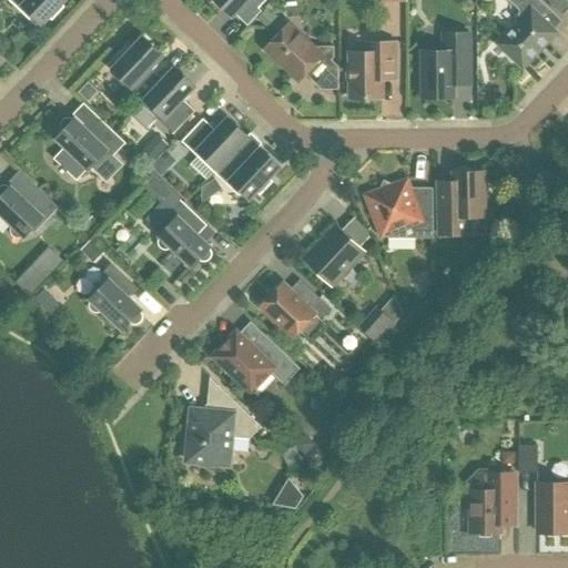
[(63,0),(9,0),(29,20),(36,20),(41,24),(48,17),(51,20),(63,7),(60,4),(63,0)]
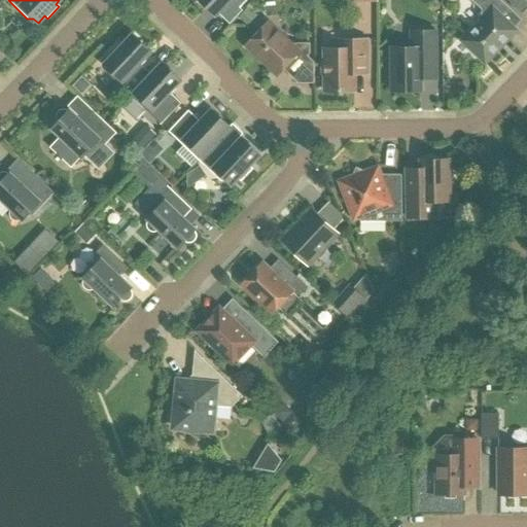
[(198,0),(214,15),(225,3),(235,11),(245,0),(198,0)]
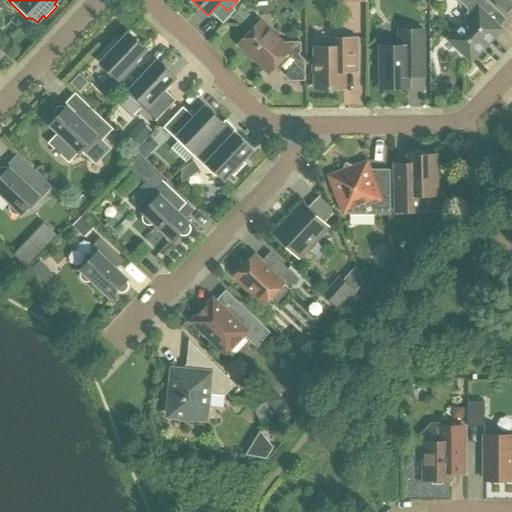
[(470,60),(499,29),(483,14),(492,5),(486,0),(457,0),(472,14),(449,39),(470,60)]
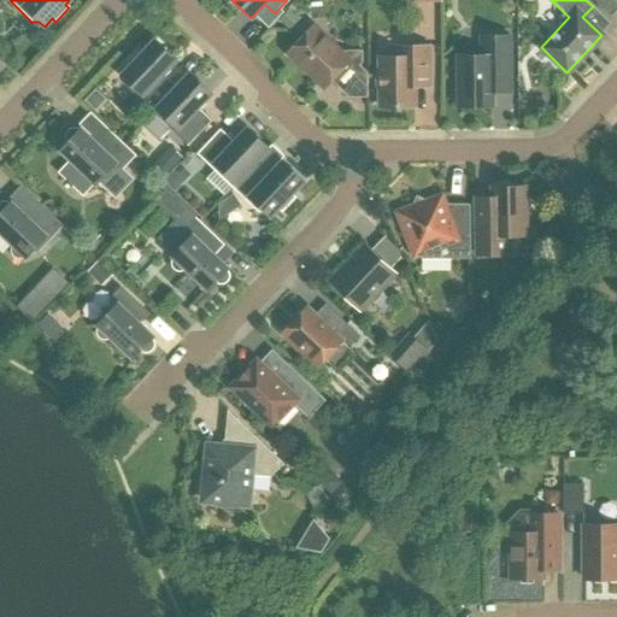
[(291,10),(280,22),(288,30),(299,19),(291,10)]
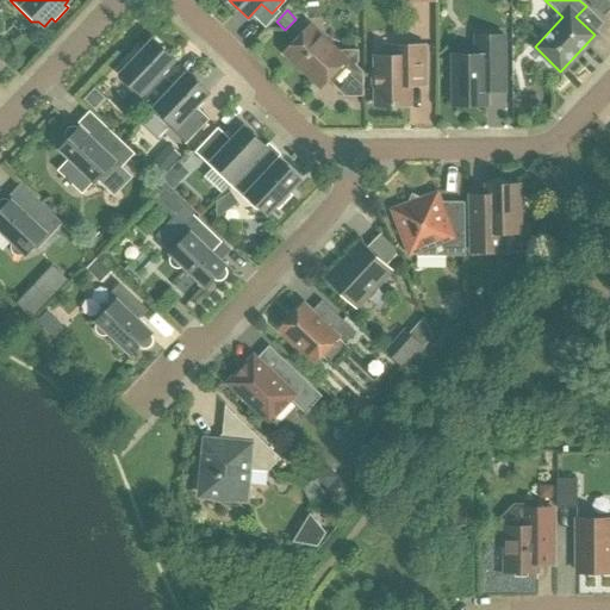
[(334,50),(309,26),(284,51),(321,86),(343,62),(352,68),(358,62),(358,50),(334,50)]
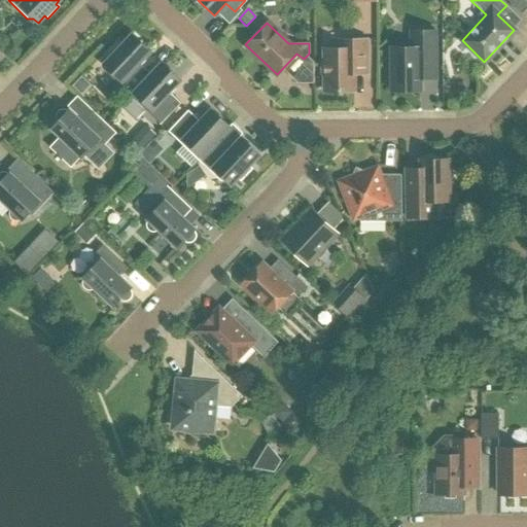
[(390,47),(390,92),(420,91),(419,79),(435,79),(435,60),(435,31),(410,31),(410,47),(390,47)]
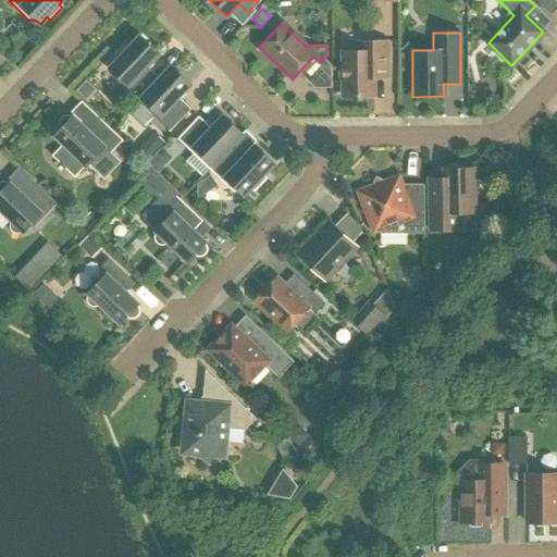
[(140,98),(159,78),(147,67),(159,54),(139,37),(128,48),(126,45),(113,58),(116,61),(110,69),(114,73),(114,79),(137,101),(138,102),(141,99),(140,98)]
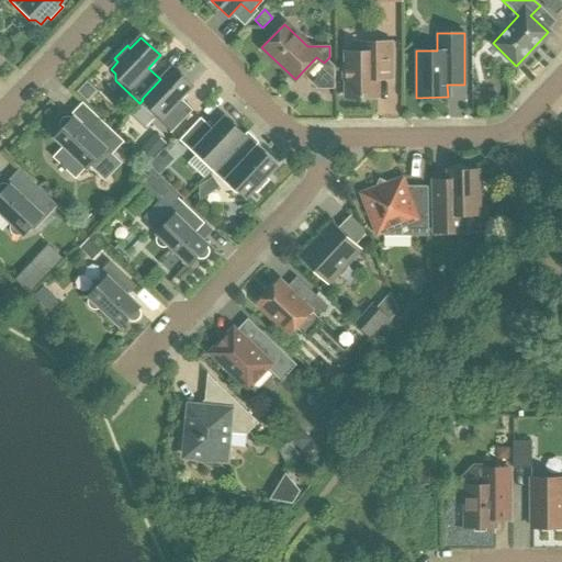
[(346,98),(377,98),(377,74),(391,74),(390,42),(368,42),(368,52),(345,52),(346,98)]
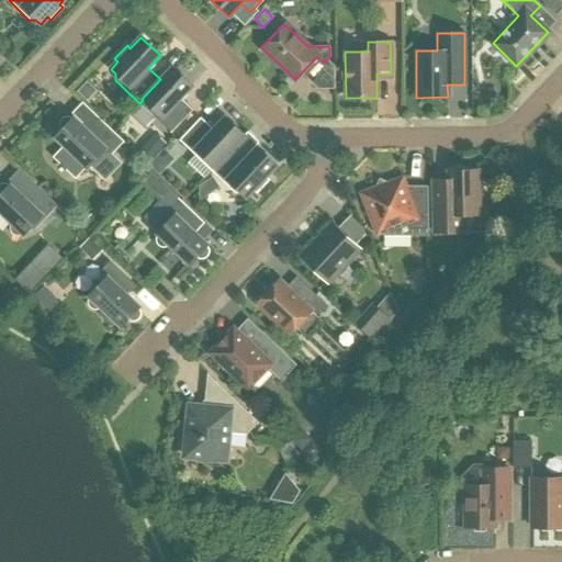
[(142,99),(143,100),(147,104),(147,110),(171,133),(192,110),(180,98),(192,86),(172,67),(160,80),(160,79),(142,99)]
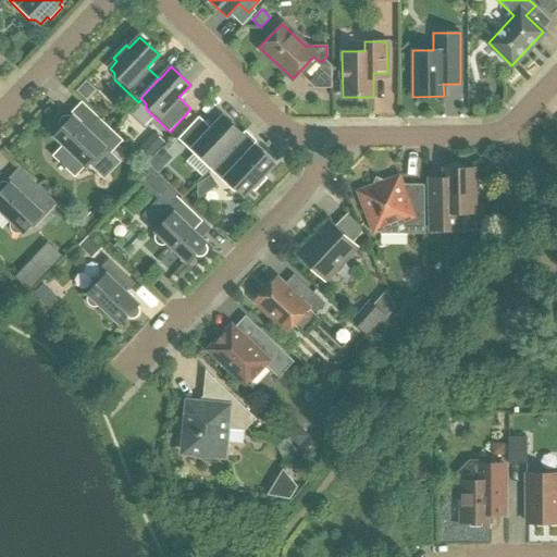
[(314,88),(331,88),(331,71),(321,71),(309,83),(314,88)]
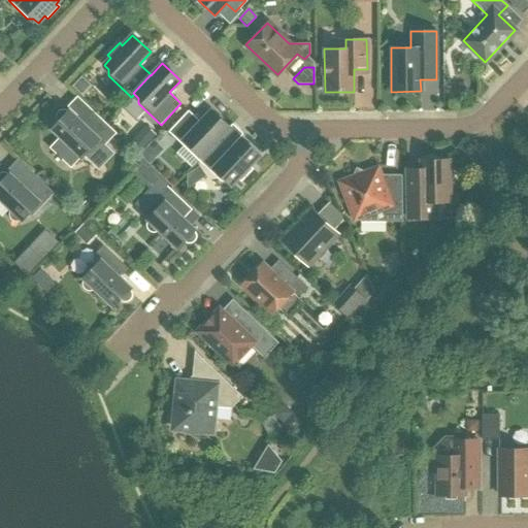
[(68,111),(67,110),(65,109),(63,109),(62,109),(60,110),(59,110),(58,111),(57,113),(56,114),(56,116),(56,117),(56,118),(56,119),(57,121),(57,122),(58,123),(52,129),(60,136),(48,147),(71,169),(87,153),(93,153),(102,142),(105,145),(117,133),(92,110),(80,122),(69,110),(68,111)]
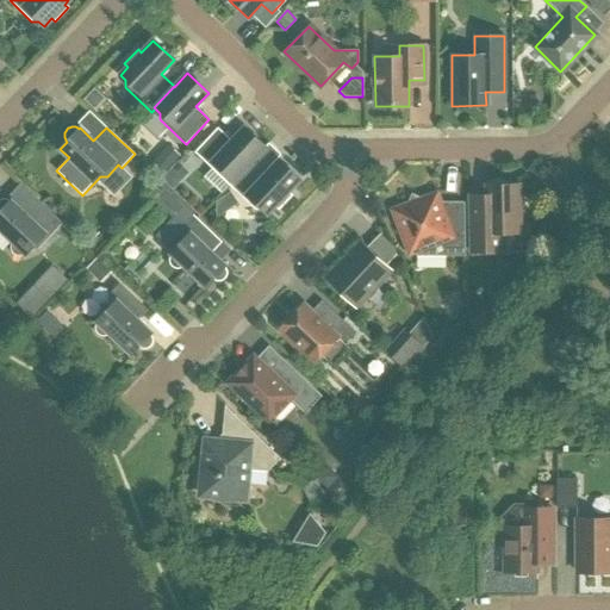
[(251,160),(253,161),(266,147),(244,128),(231,141),(218,128),(194,153),(221,176),(228,176),(232,181),(251,161),(251,160)]
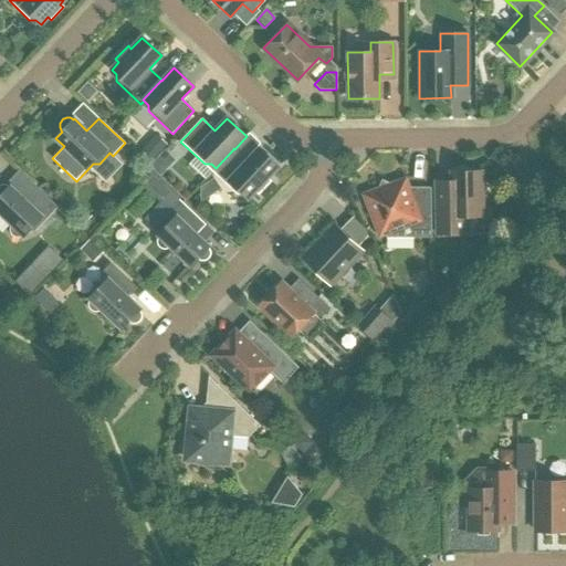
[(167,146),(157,136),(138,155),(148,165),(167,146)]
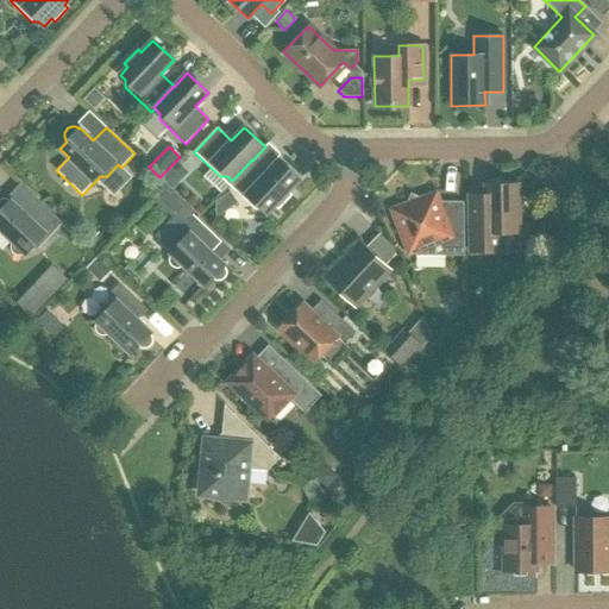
[(251,159),(251,161),(232,181),(228,184),(230,186),(255,209),(262,208),(267,214),(275,206),(278,208),(292,195),(288,192),(300,180),(278,159),(265,174),(252,161),(251,159)]
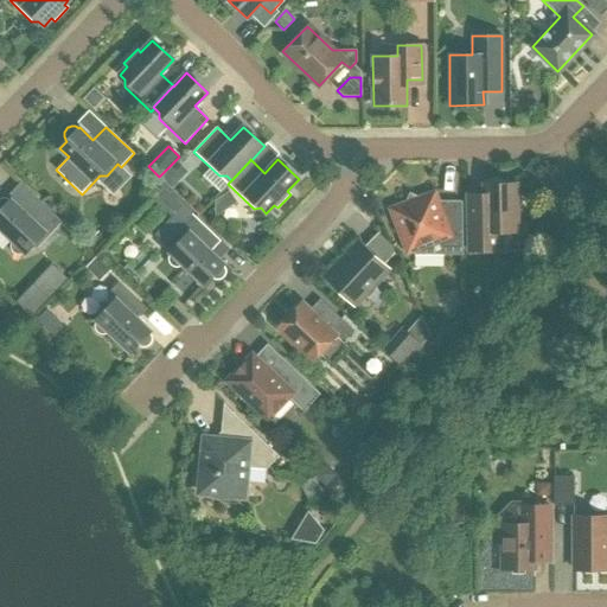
[(516,184),(504,184),(498,181),(493,181),(487,185),(484,185),(484,192),(467,193),(467,219),(468,251),(498,250),(498,235),(502,232),(517,231),(516,184)]
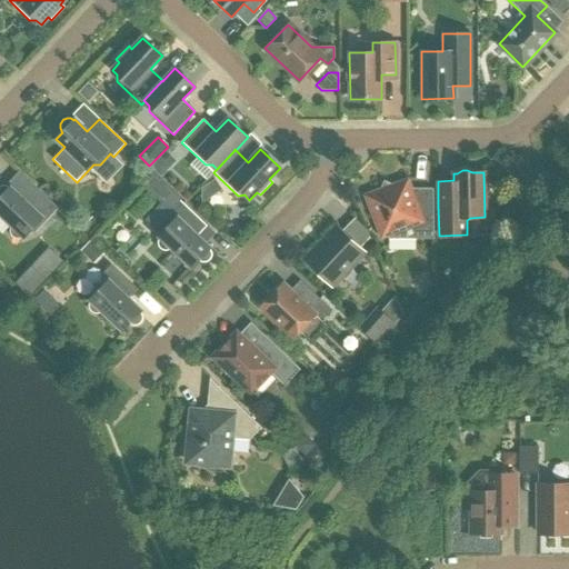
[(159,237),(160,238),(159,239),(159,241),(158,242),(158,243),(159,246),(159,247),(160,248),(161,249),(162,250),(165,251),(166,251),(168,251),(169,250),(170,250),(171,249),(191,267),(198,260),(199,261),(201,262),(202,262),(203,262),(206,262),(207,262),(209,261),(210,260),(211,259),(211,258),(212,256),(212,255),(211,252),(211,251),(210,250),(209,249),(210,248),(197,236),(207,226),(181,200),(182,199),(155,171),(141,185),(161,203),(170,211),(177,218),(159,237)]
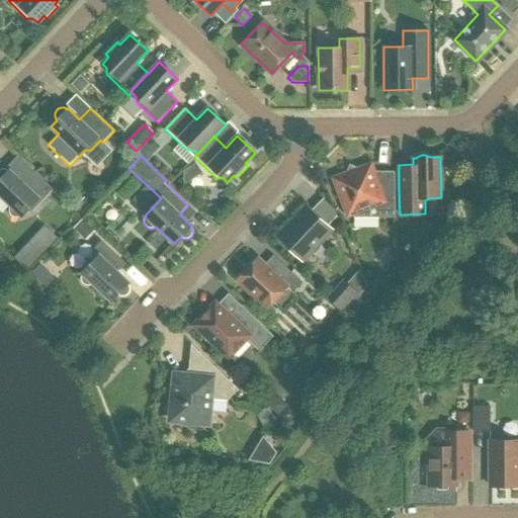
[(373,172),(370,165),(334,179),(347,216),(352,213),(354,218),(395,218),(395,171),(373,172)]
